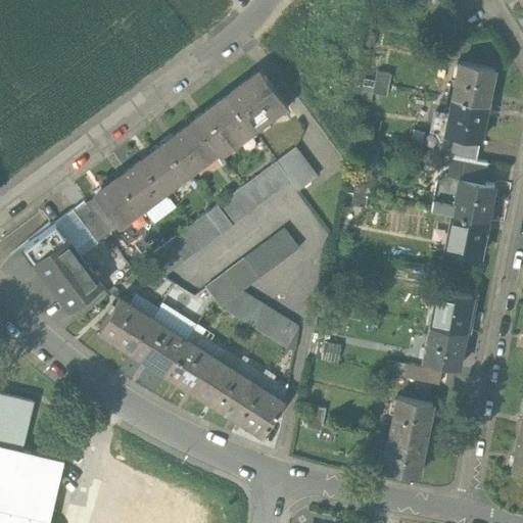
[(495,69),(461,62),(454,97),(488,104),(495,69)]
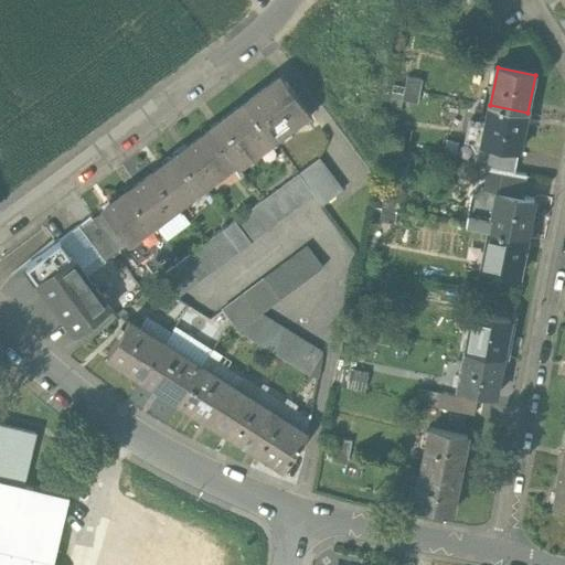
[(280,76),(245,102),(272,137),(306,112),(309,116),(310,116),(280,76)]
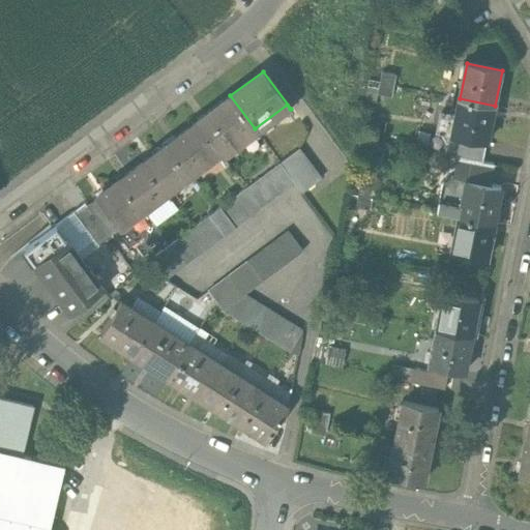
[(395,74),(382,71),(380,83),(393,85),(395,74)]
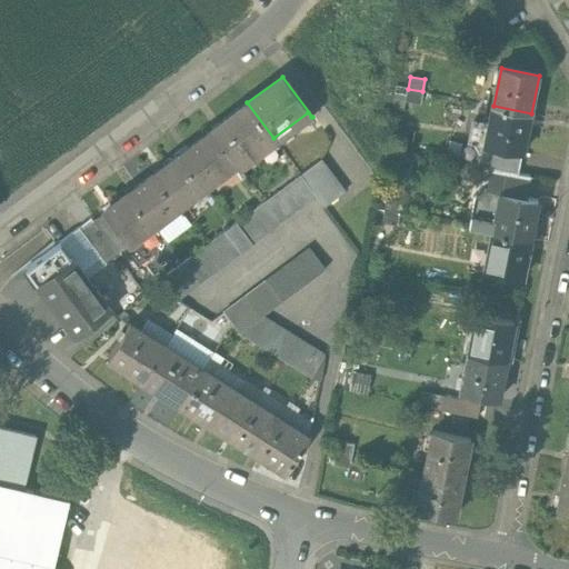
[(422,91),(408,89),(406,100),(420,103),(422,91)]
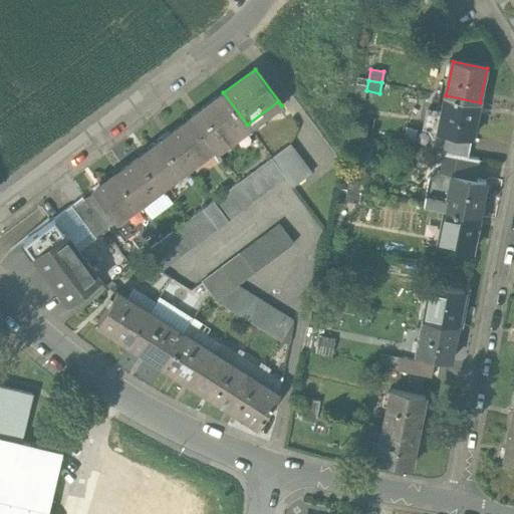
[(247,124),(223,92),(191,116),(213,146),(214,149),(246,124),(249,130),(250,130),(247,124)]
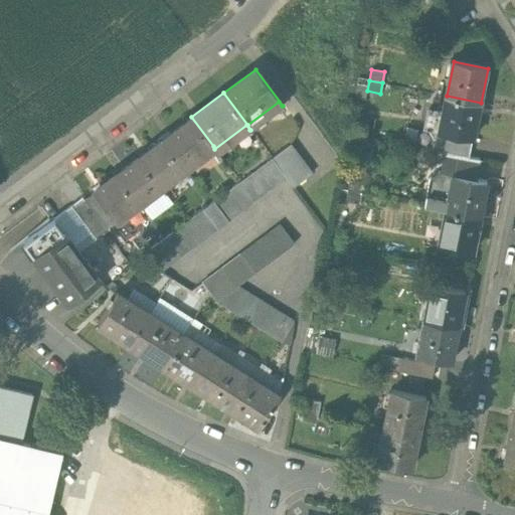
[(481,103),(447,96),(440,131),(450,133),(473,138),(474,138),(481,103)]
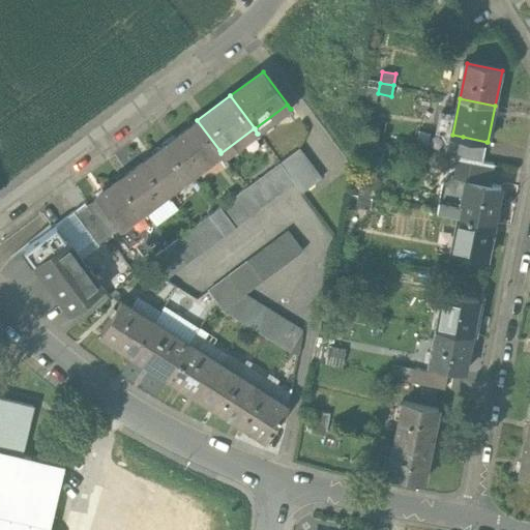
[(197,120),(167,143),(189,173),(219,150),(197,120)]
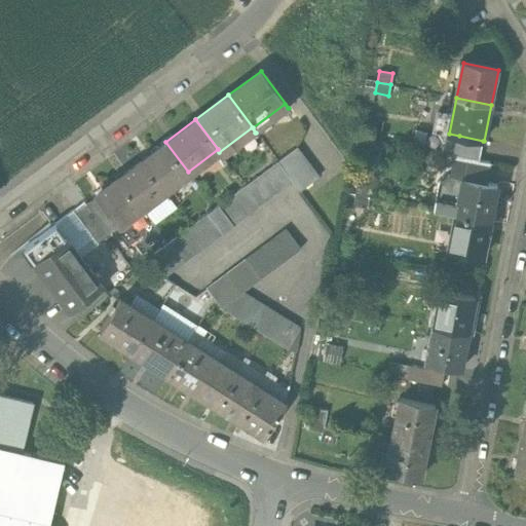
[(483,141),(459,136),(455,156),(479,160),(483,141)]
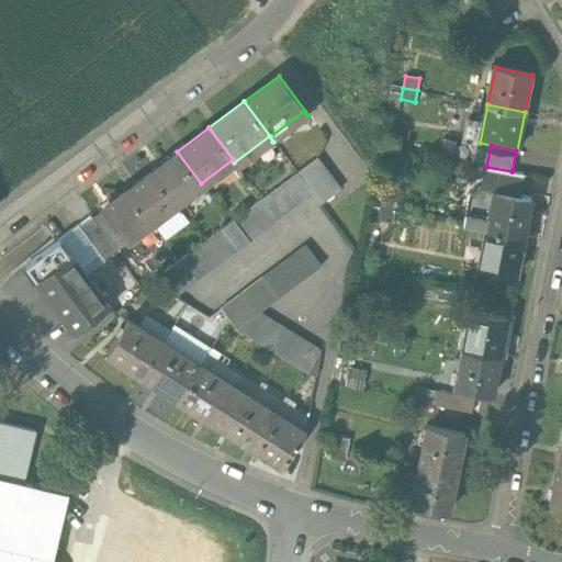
[(177,152),(152,170),(176,202),(201,183),(177,152)]
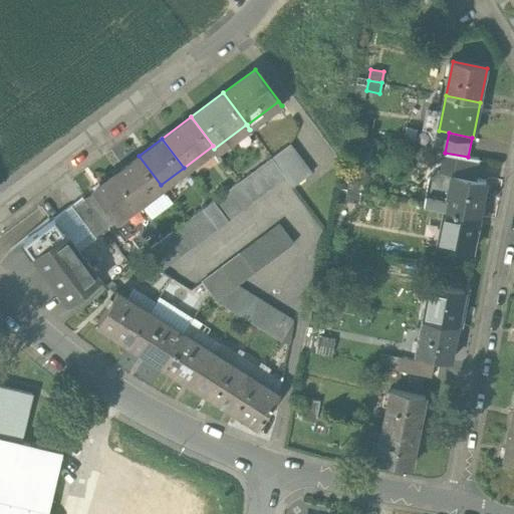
[(272,158),(285,176),(294,188),(312,174),(290,144),(272,158)]
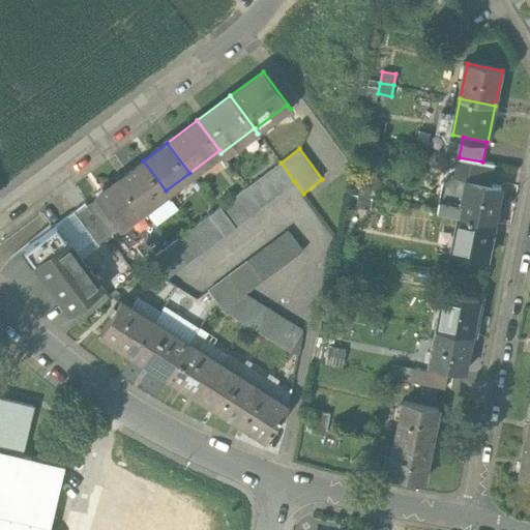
[(459,157),(458,157),(454,177),(454,178),(491,185),(495,165),(482,162),(459,157)]
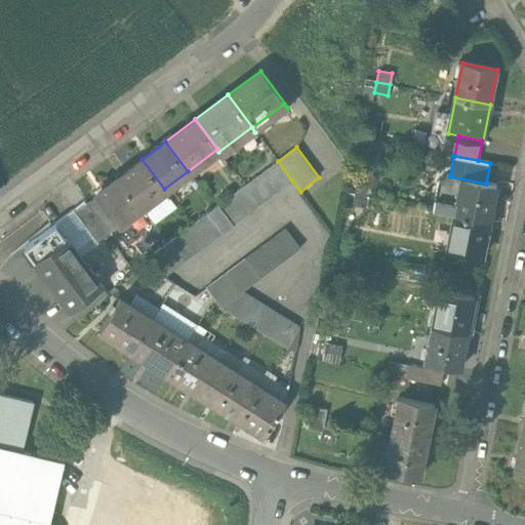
[(164,189),(142,159),(119,176),(143,207),(165,190),(164,189)]
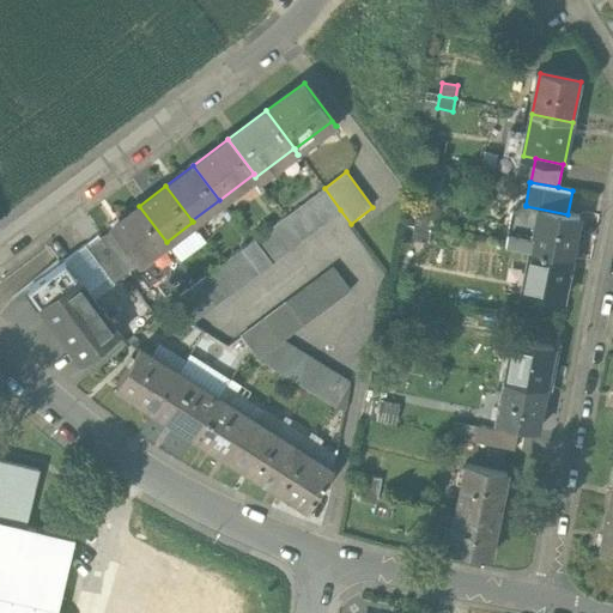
[(329,219),(340,210),(325,188),(323,187),(311,195),(329,219)]
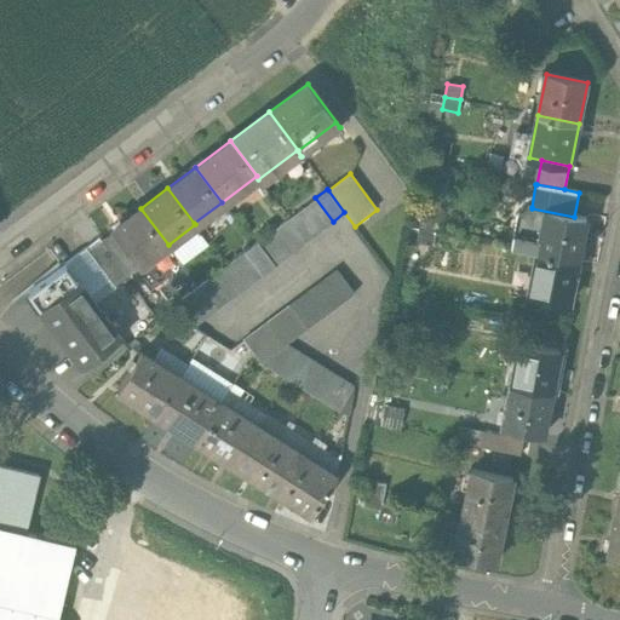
[(321,230),(333,222),(315,197),(304,207),(321,230)]
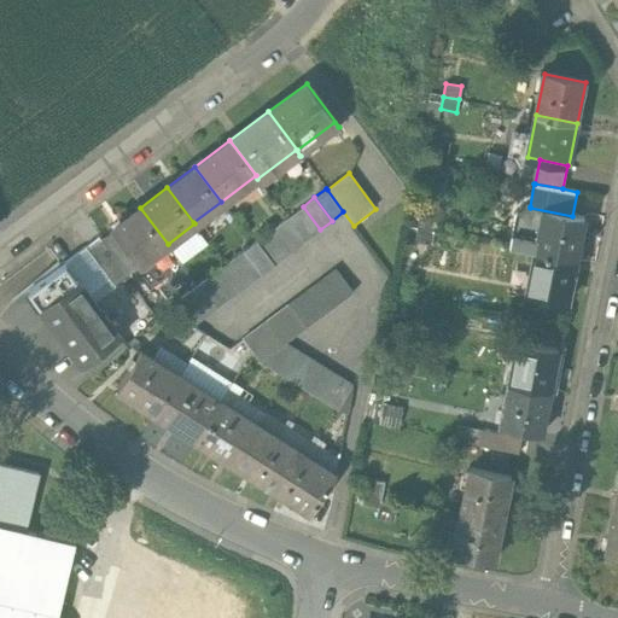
[(309,238),(320,229),(303,207),(291,215),(309,238)]
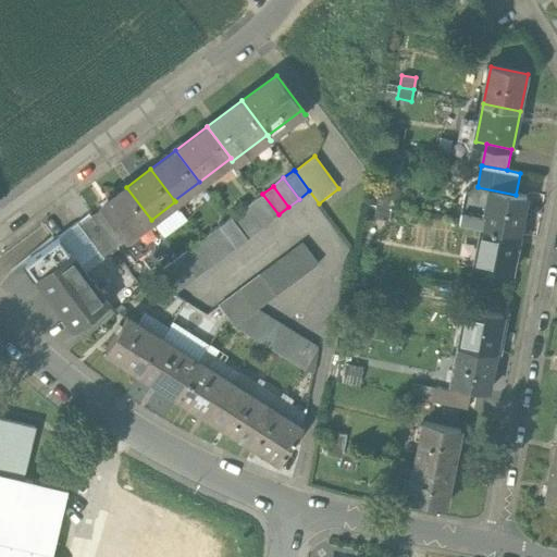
[(516,195),(478,187),(478,186),(475,186),(465,193),(459,222),(482,227),(519,235),(527,197),(516,195)]
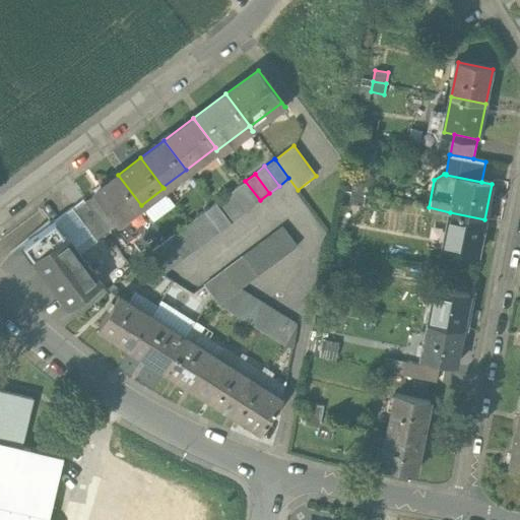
[(118,175),(94,192),(95,194),(117,222),(141,205),(118,175)]
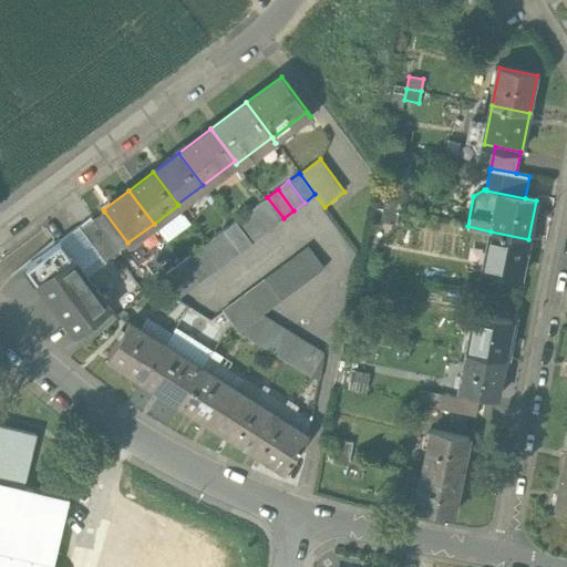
[(272,226),(284,218),(267,197),(256,205),(272,226)]
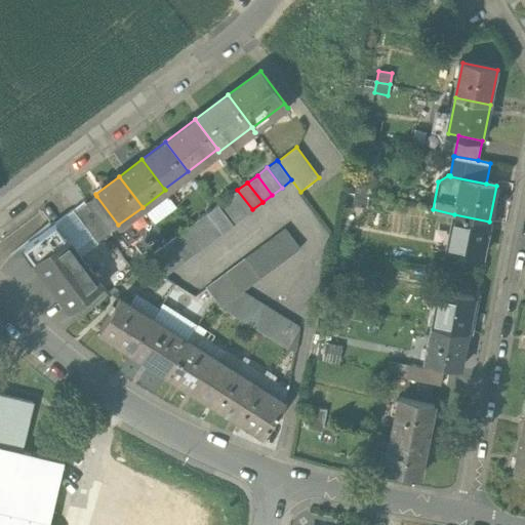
[(370,186),(357,183),(355,194),(368,196),(370,186)]
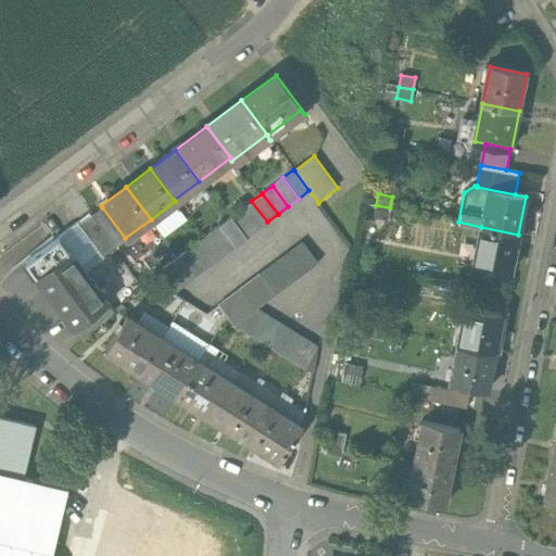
[(257,230),(267,222),(251,201),(241,209),(257,230)]
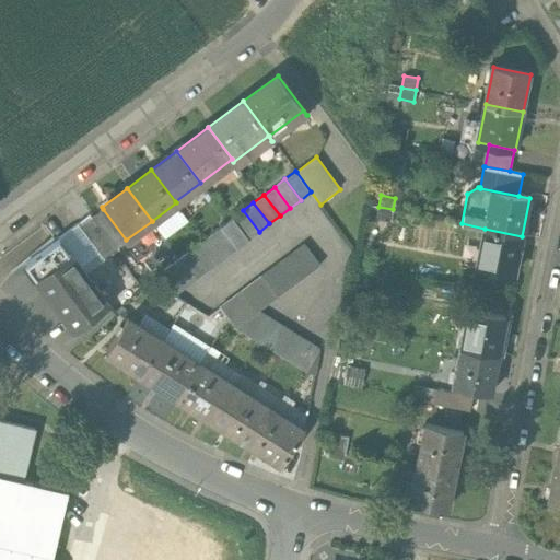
[(393,209),(378,207),(376,219),(389,221),(393,209)]
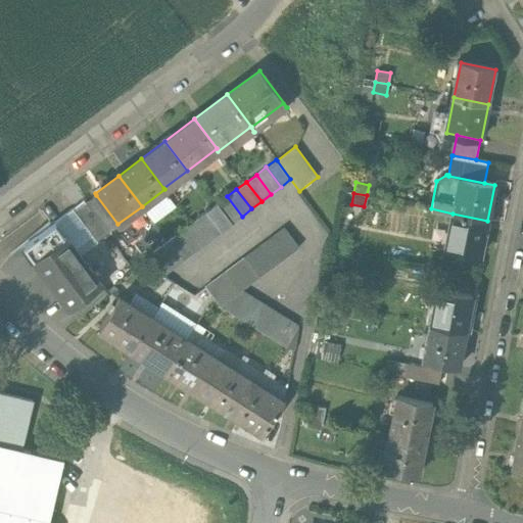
[(117,224),(96,195),(87,202),(108,232),(117,224)]
